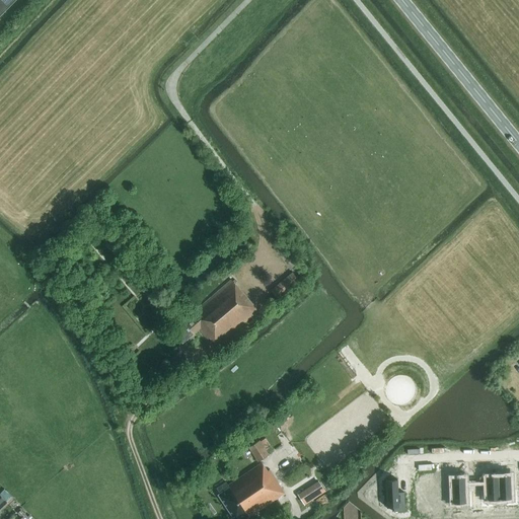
[(0,0),(0,15),(15,0),(0,0)]
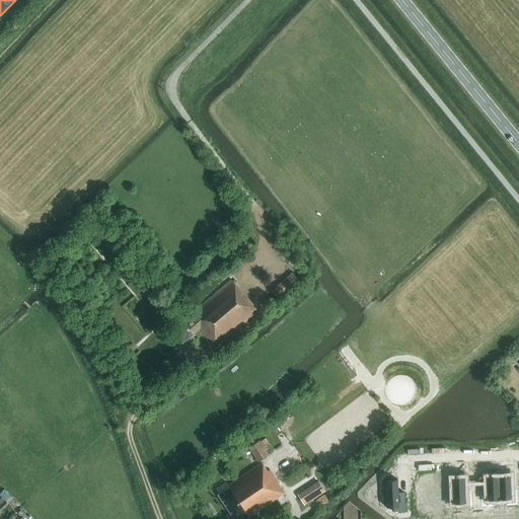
[(221,278),(228,271),(225,267),(217,274),(221,278)]
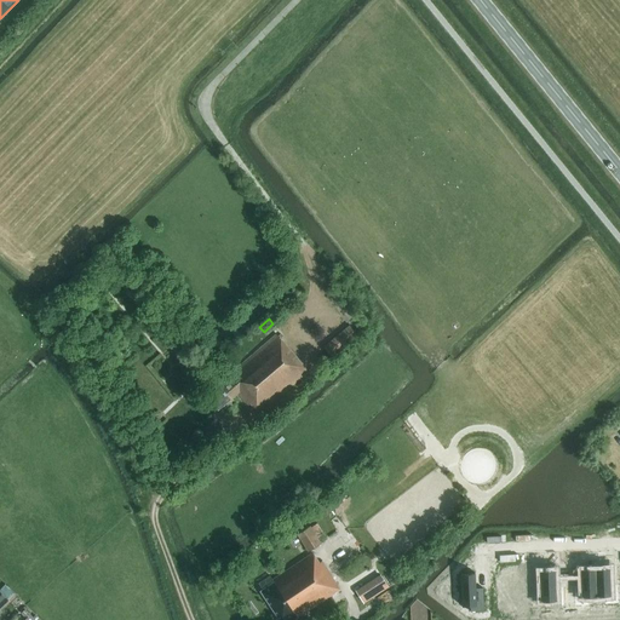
[(218,411),(237,394),(247,406),(250,403),(259,413),(308,372),(276,334),(227,378),(218,385),(207,373),(200,380),(211,392),(206,396),(218,411)]
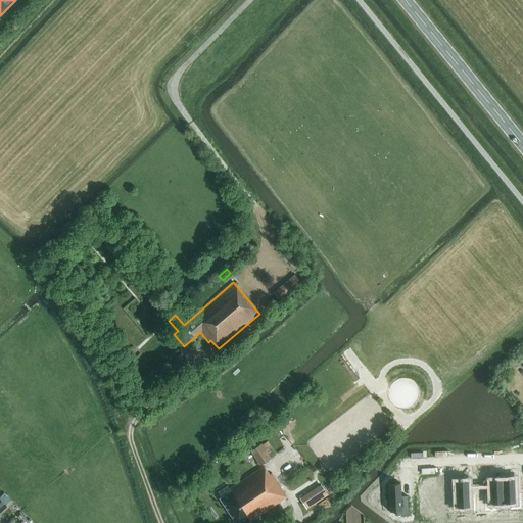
[(520,388),(522,385),(522,370),(521,367),(510,376),(520,388)]
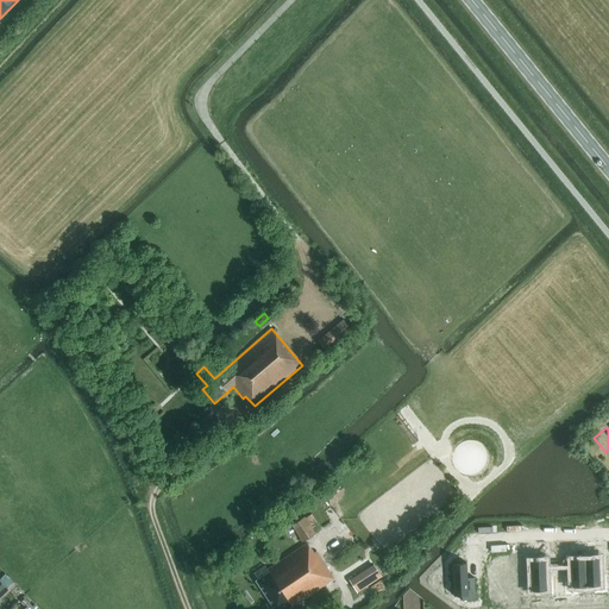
[(305,516),(292,525),(302,542),(315,534),(305,516)]
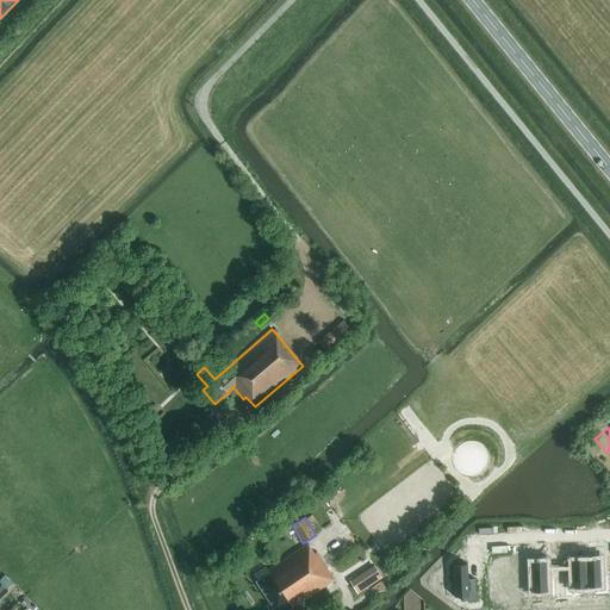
[(263,568),(253,576),(274,609),(287,609),(290,609),(335,580),(316,553),(313,554),(307,545),(266,572),(263,568)]
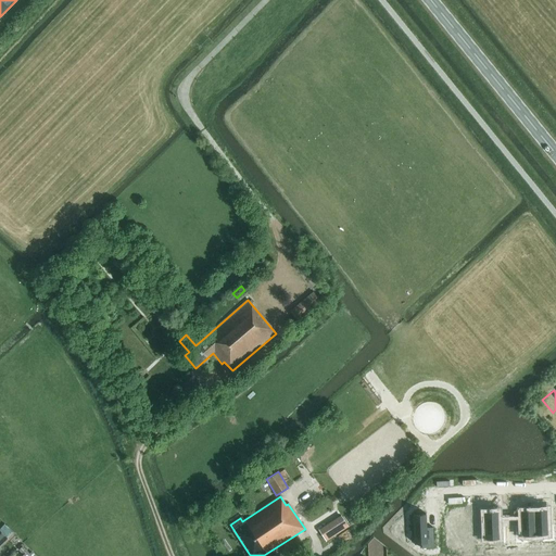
[(521,510),(521,522),(521,527),(515,527),(516,541),(522,541),(528,540),(528,534),(534,534),(534,509),(521,510)]
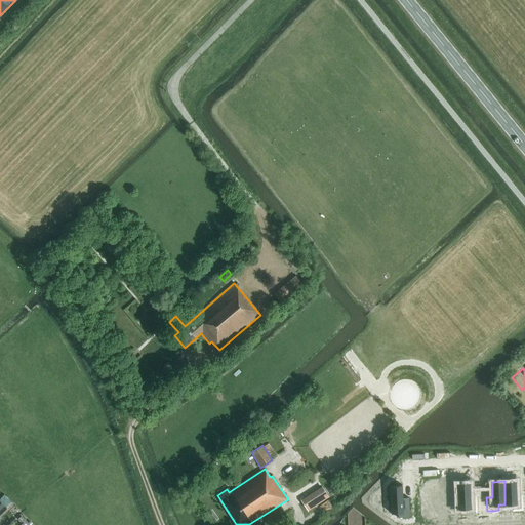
[(517,512),(524,512),(523,495),(517,496),(517,492),(516,481),(505,481),(505,505),(505,508),(512,507),(512,512),(517,512)]
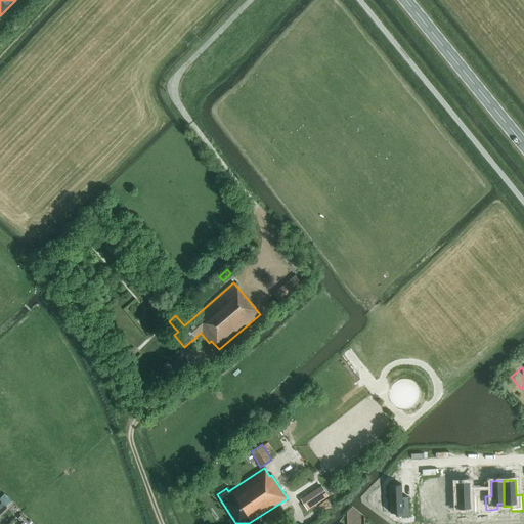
[(457,509),(465,508),(465,513),(476,513),(476,493),(470,493),(469,482),(468,482),(468,483),(457,483),(457,482),(456,482),(457,509)]
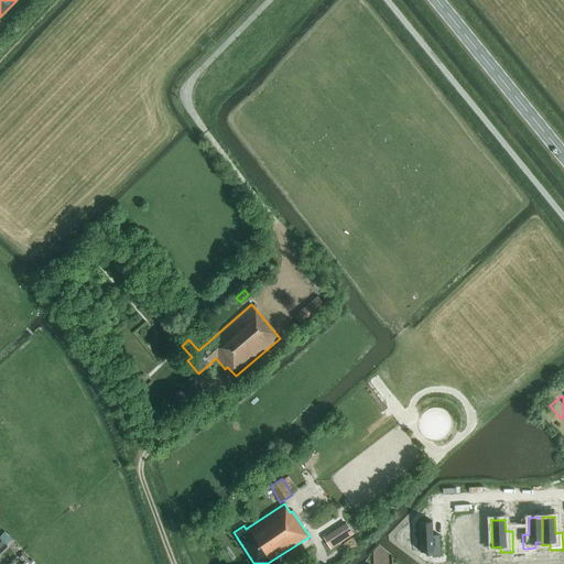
[(477,554),(476,533),(469,534),(468,520),(455,520),(456,550),(464,550),(464,555),(477,554)]
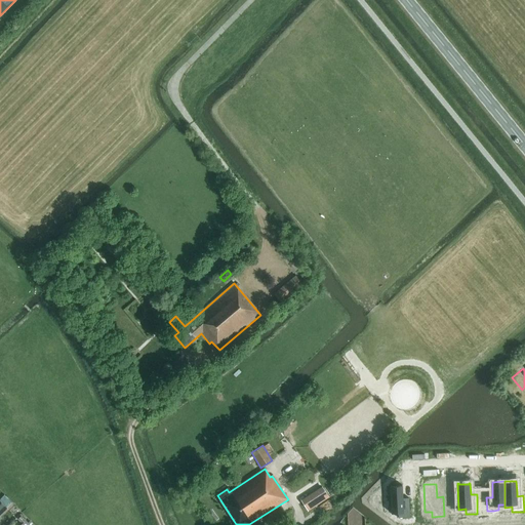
[(390,486),(391,514),(398,513),(399,518),(410,518),(409,498),(403,498),(402,485),(390,486)]
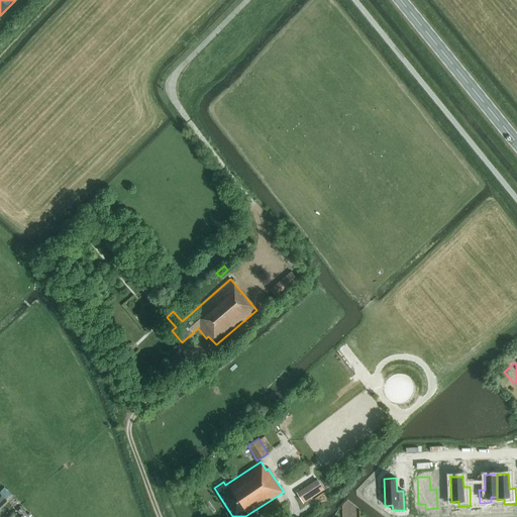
[(298,495),(303,503),(324,490),(318,481),(298,495)]
